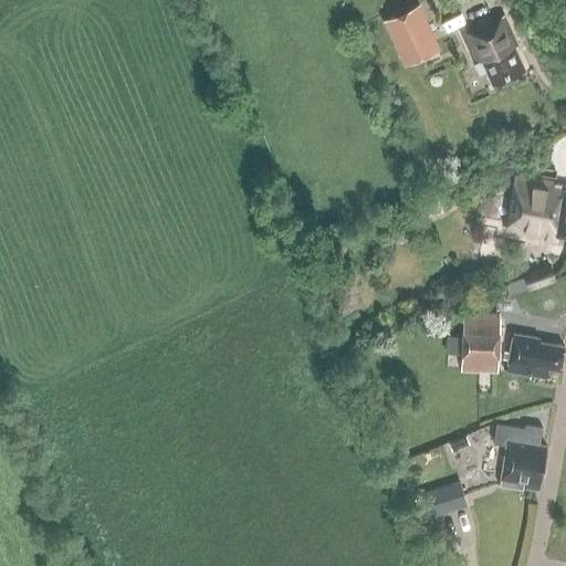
[(416,6),(384,20),(404,64),(436,50),(416,6)]
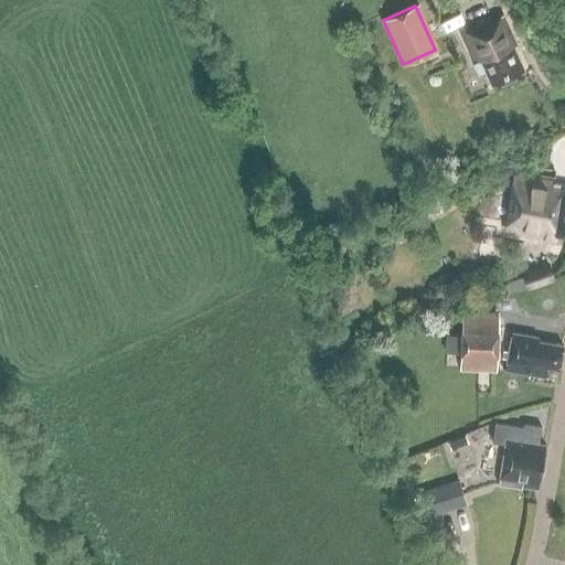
[(475,63),(480,61),(491,85),(523,70),(512,45),(516,44),(502,14),(461,33),(475,63)]
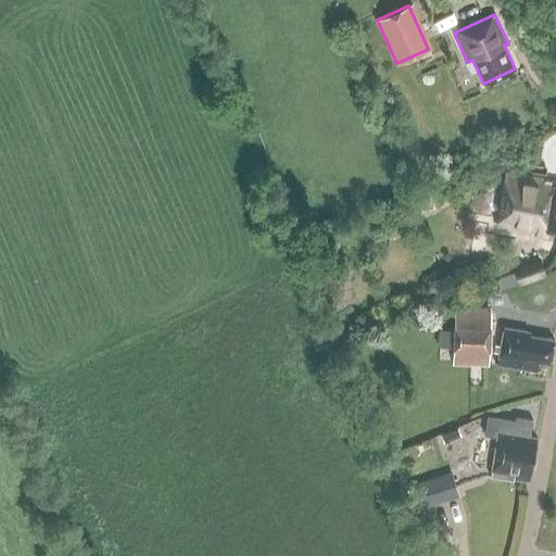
[(536,229),(555,231),(555,185),(554,185),(555,181),(505,174),(496,226),(536,232),(536,229)]
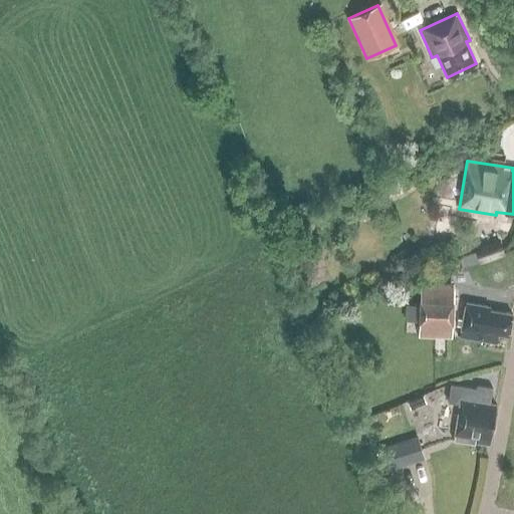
[(366,209),(354,211),(356,220),(368,218),(366,209)]
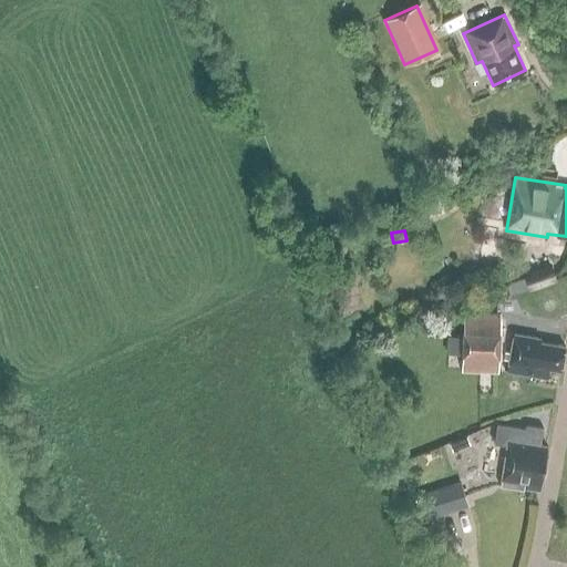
[(524,272),(529,289),(557,280),(552,264),(524,272)]
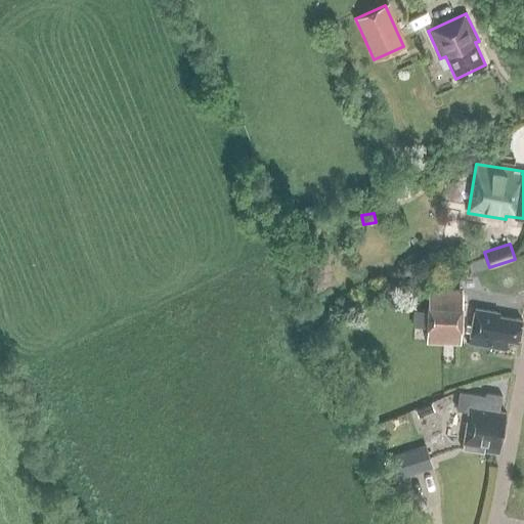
[(426,343),(460,345),(463,290),(428,289),(427,310),(413,309),(412,325),(427,326),(426,343)]
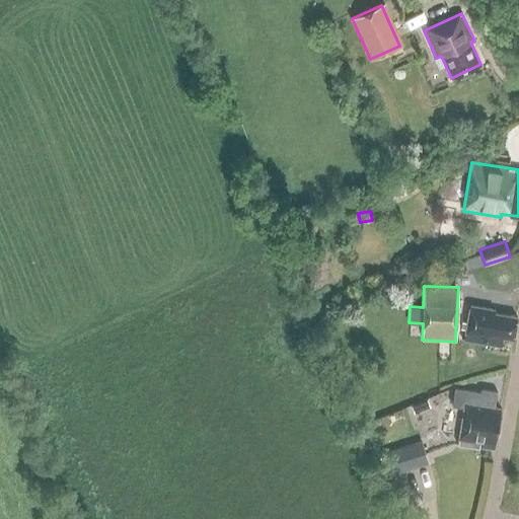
[(463,340),(501,347),(502,338),(513,339),(516,316),(493,313),(494,309),(469,305),(463,340)]
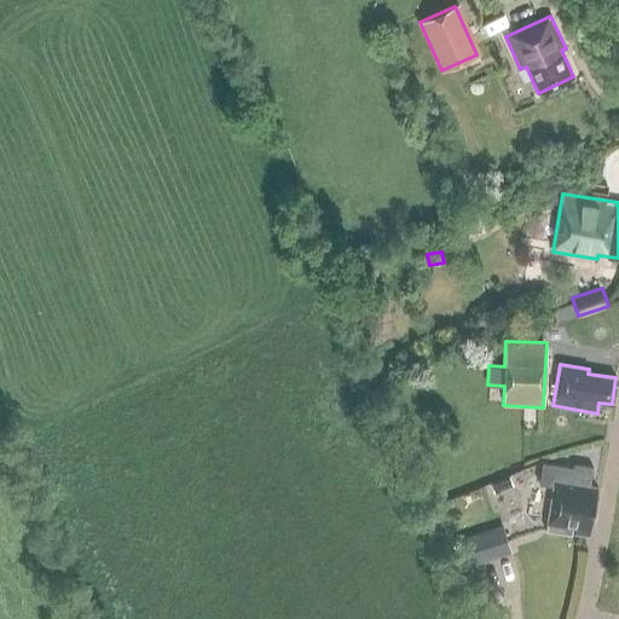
[(542,463),(539,485),(553,487),(545,530),(571,534),(572,532),(590,536),(597,487),(590,486),(593,468),(573,464),(573,468),(542,463)]
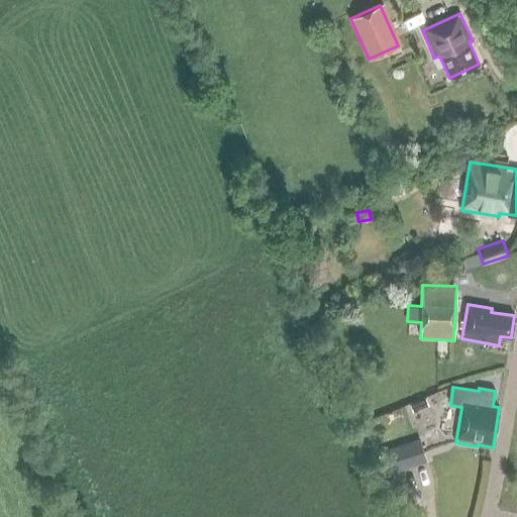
[(382,451),(389,474),(426,460),(419,438),(382,451)]
